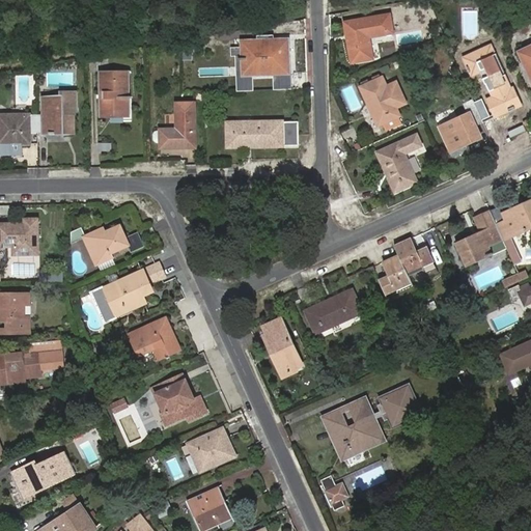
[(345,23),(353,62),(373,58),(369,37),(394,33),(390,16),(345,23)]
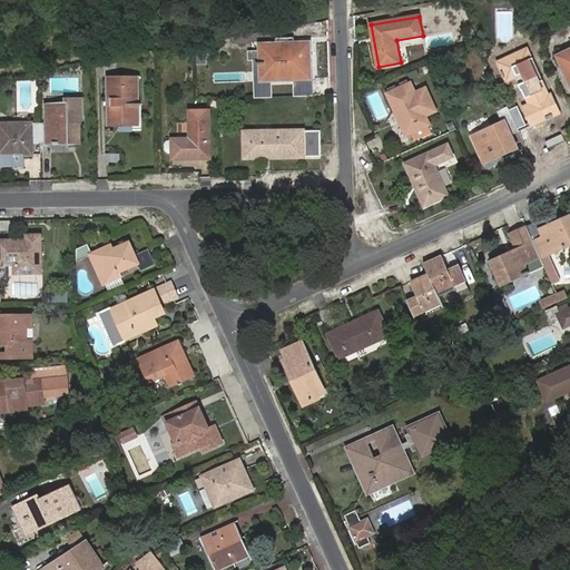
[(261,46),(262,80),(311,79),(310,42),(261,46)]
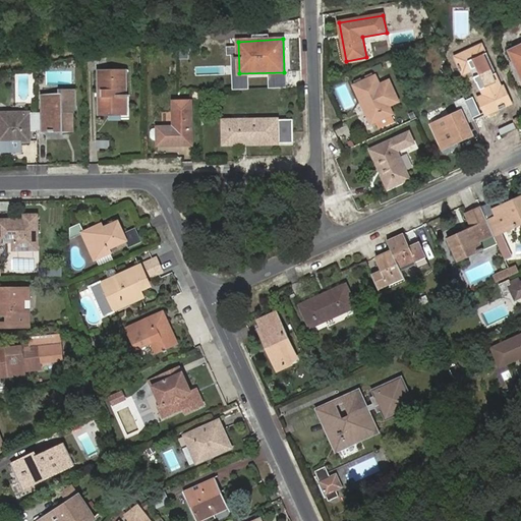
[(488,103),(483,105),(487,115),(513,103),(505,85),(503,88),(482,45),(457,57),(464,73),(473,69),(477,77),(476,77),(478,83),(479,82),(485,95),(488,103)]
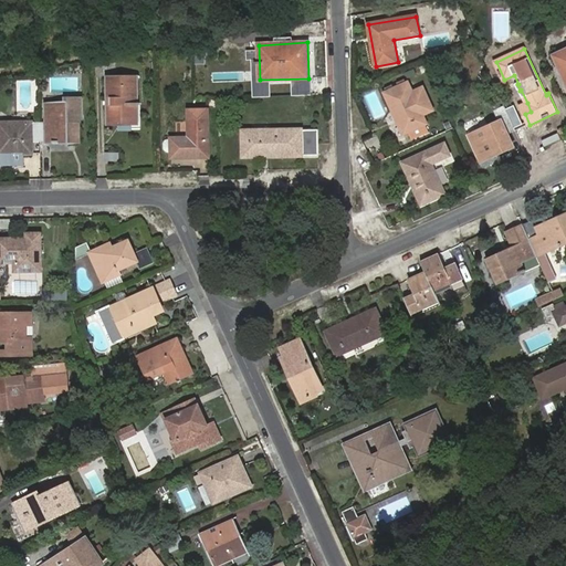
[(555,56),(565,79),(565,61),(563,53),(555,56)]
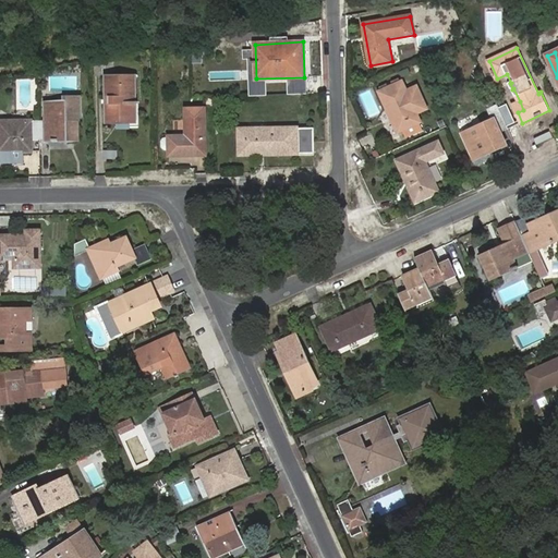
[(129,104),(133,104),(133,74),(105,74),(106,121),(114,121),(114,119),(129,119),(129,104)]
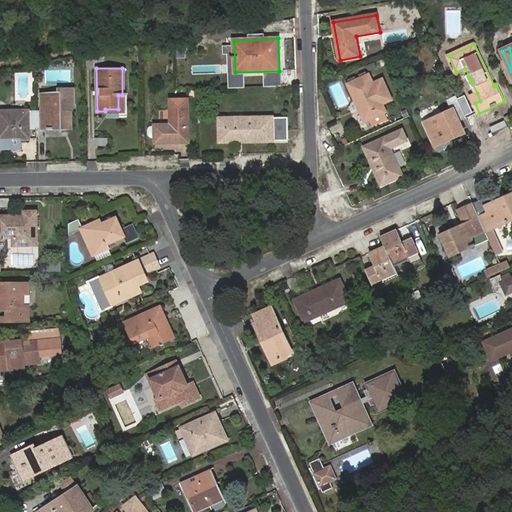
[(348,84),(366,121),(387,111),(370,74),(348,84)]
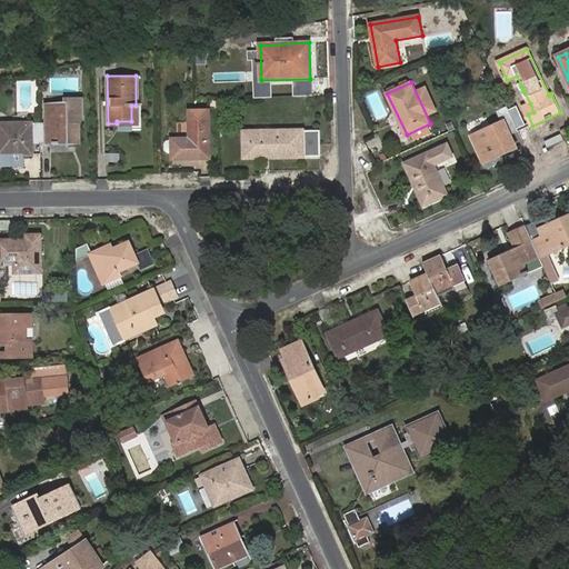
[(41,122),(41,142),(79,141),(78,121),(83,121),(83,99),(63,99),(63,105),(48,105),(48,122),(41,122)]
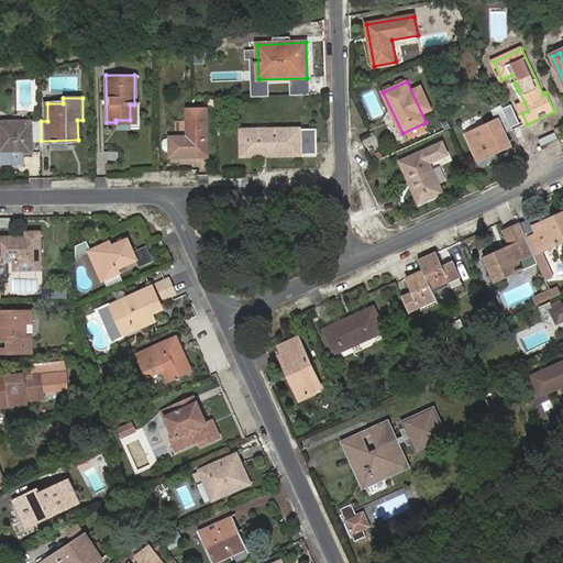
[(518,105),(522,113),(528,111),(525,102),(518,105)]
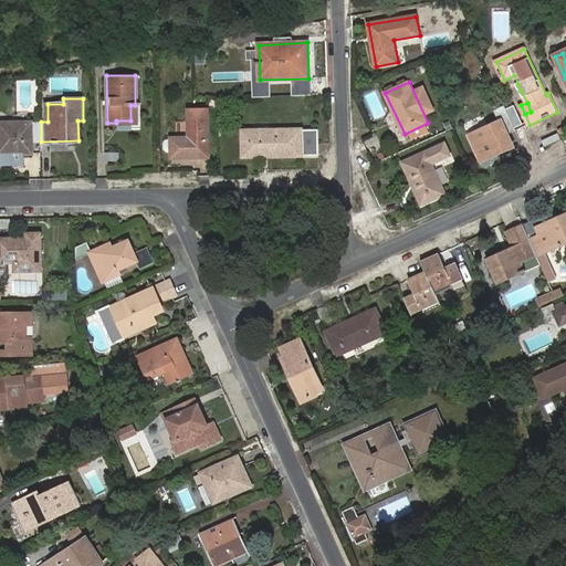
[(507,134),(516,130),(507,109),(505,104),(494,108),(500,121),(470,134),(481,157),(493,152),(495,156),(514,147),(507,134)]
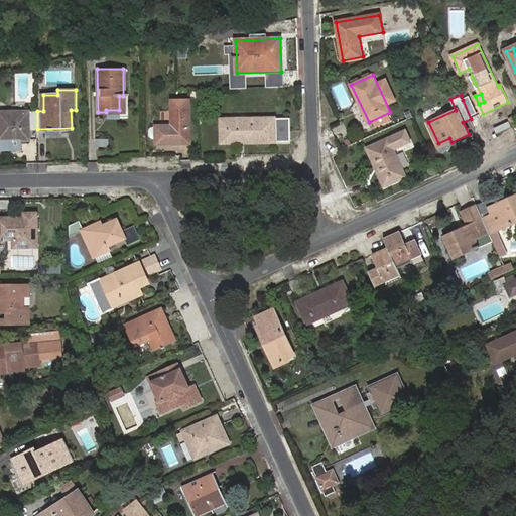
[(463,100),(471,119),(479,116),(471,97),(463,100)]
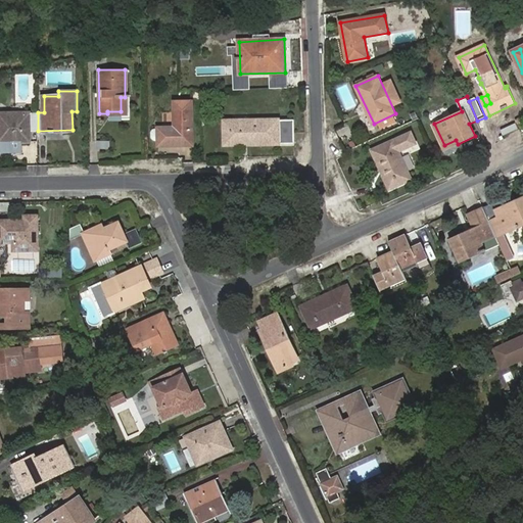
[(157,127),(157,129),(150,130),(151,140),(157,140),(157,146),(191,145),(191,101),(176,101),(176,127),(157,127)]
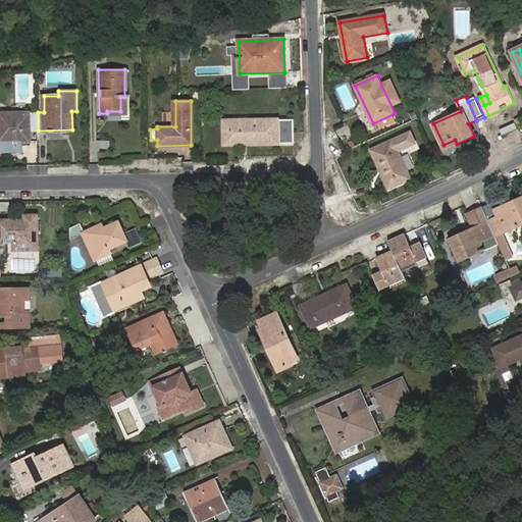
[(29,131),(38,131),(38,112),(0,112),(0,120),(1,152),(23,152),(23,141),(29,141),(29,131)]
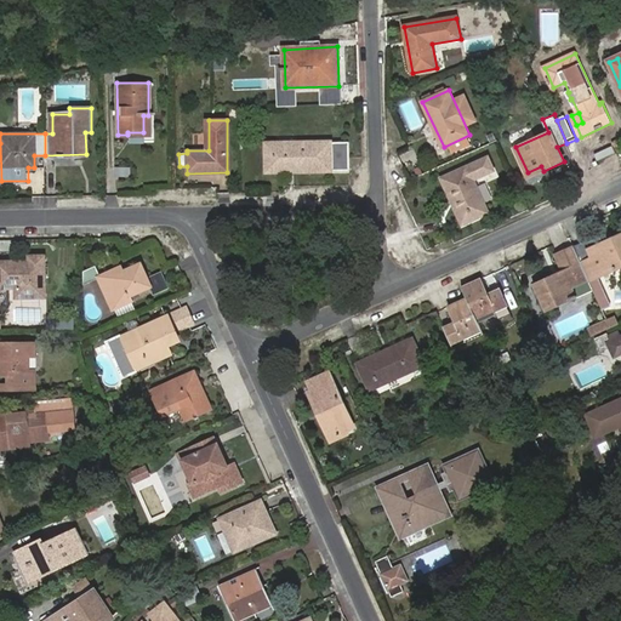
[(266,143),(267,171),(351,169),(349,142),(266,143)]
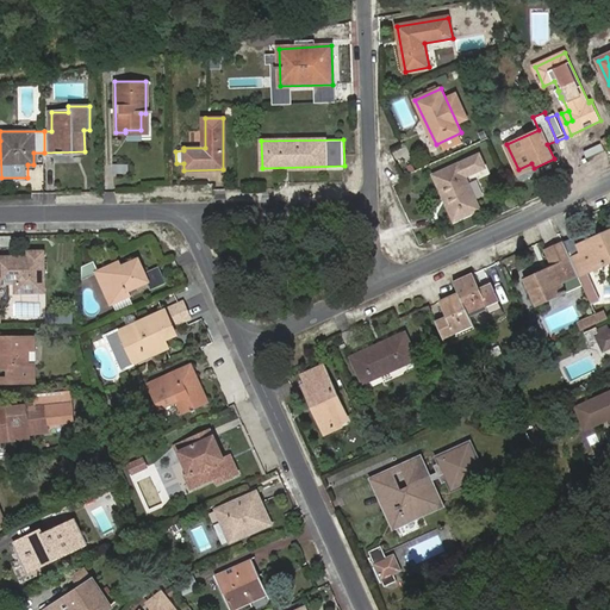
[(486,167),(481,155),(460,165),(466,176),(486,167)]
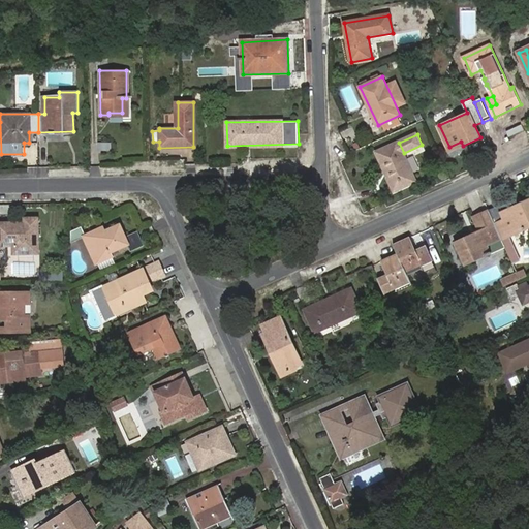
[(461,142),(449,147),(450,151),(463,146),(461,142)]
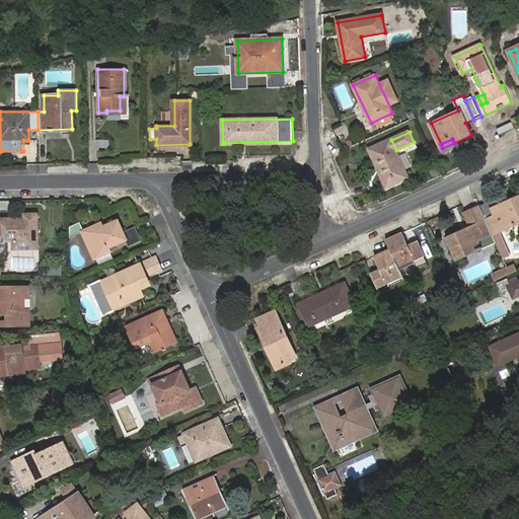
[(370,150),(387,188),(410,178),(396,150),(391,140),(370,150)]
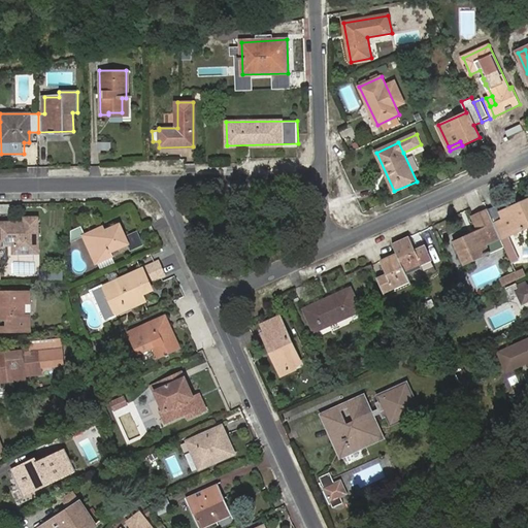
[(496,206),(486,211),(500,240),(509,236),(527,227),(527,200),(499,213),(496,206)]
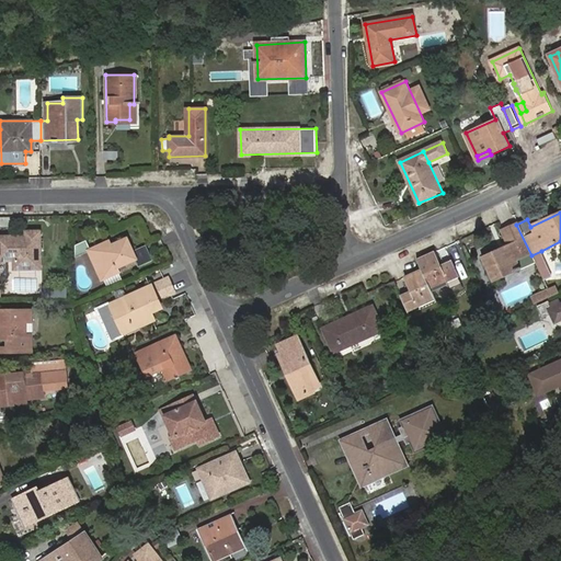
[(531,255),(516,225),(501,231),(507,245),(481,258),(492,282),(521,270),(517,262),(531,255)]
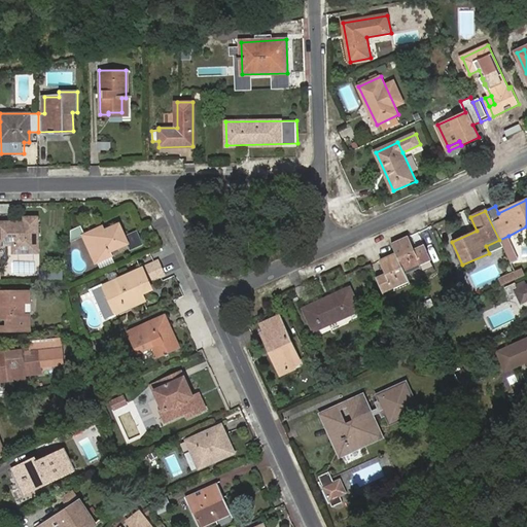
[(0,243),(14,243),(15,251),(37,251),(36,217),(24,218),(24,223),(0,222),(0,243)]
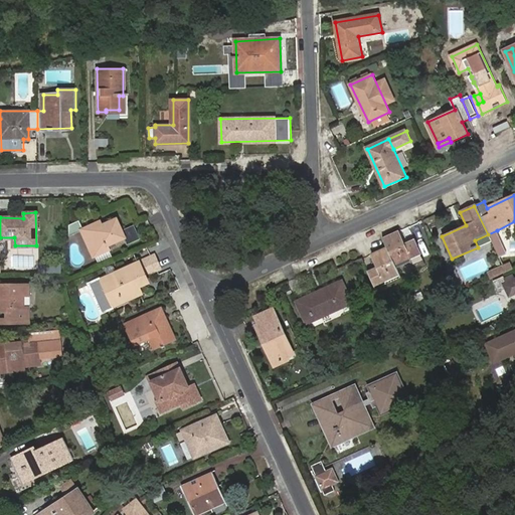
[(95,228),(93,224),(81,229),(94,256),(111,248),(109,244),(125,237),(117,219),(103,225),(95,228)]
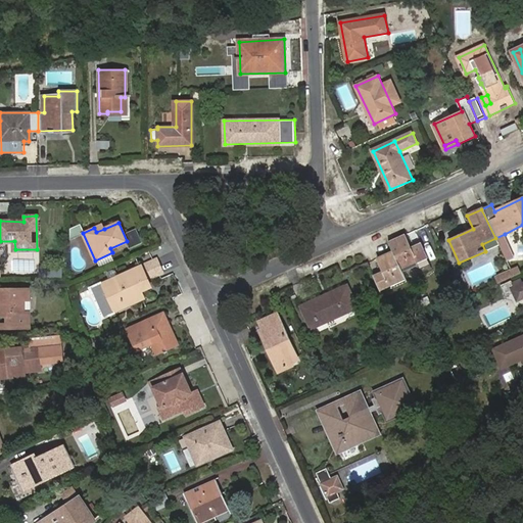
[(102,224),(94,228),(96,232),(104,229),(102,224)]
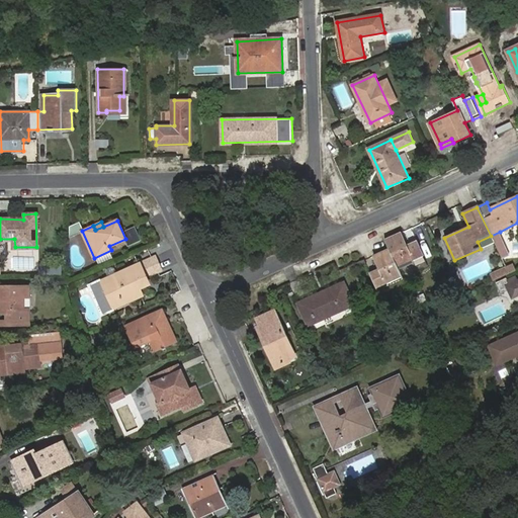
[(384,242),(389,250),(390,251),(397,268),(412,261),(411,258),(421,253),(416,241),(411,244),(405,231),(384,240),(384,242)]
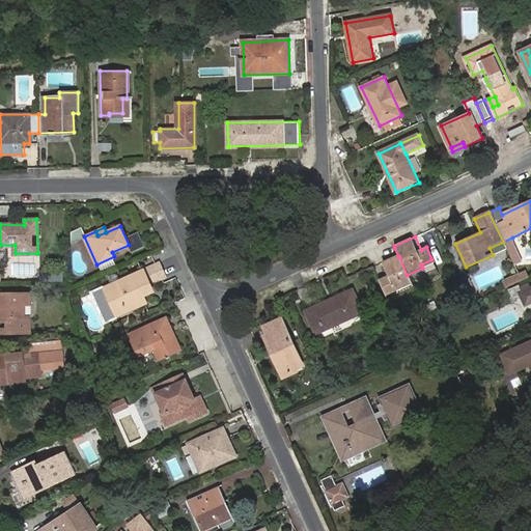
[(523,260),(512,238),(503,242),(513,264),(523,260)]
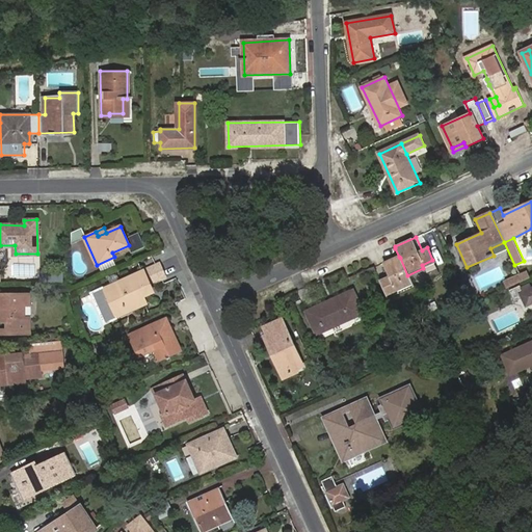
[(390,277),(379,282),(387,296),(401,290),(400,286),(410,282),(407,275),(400,258),(399,257),(398,258),(384,264),(390,277)]
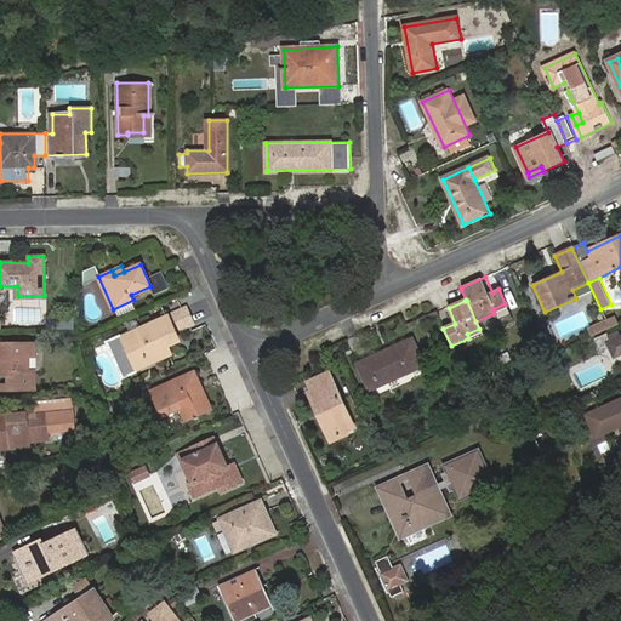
[(507,307),(505,303),(493,309),(494,313),(507,307)]
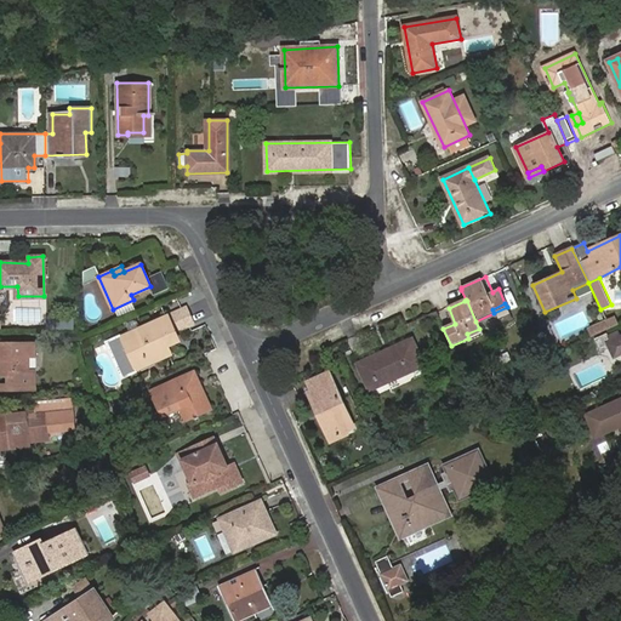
[(123,377),(137,370),(171,353),(164,336),(191,324),(183,308),(121,337),(107,343),(123,377)]
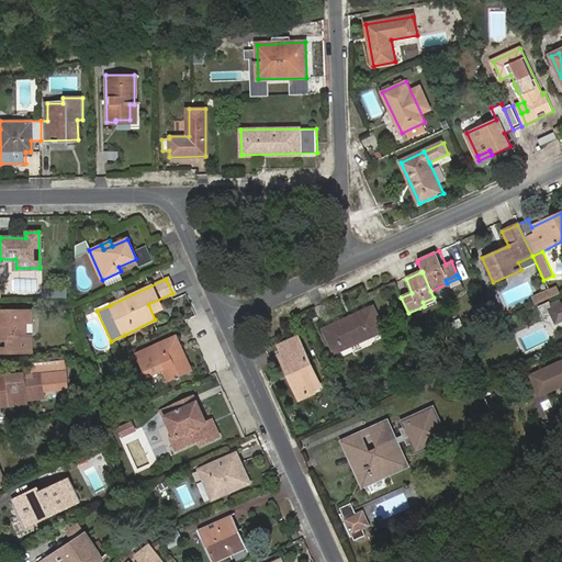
[(41,298),(65,298),(65,288),(41,288),(41,298)]
